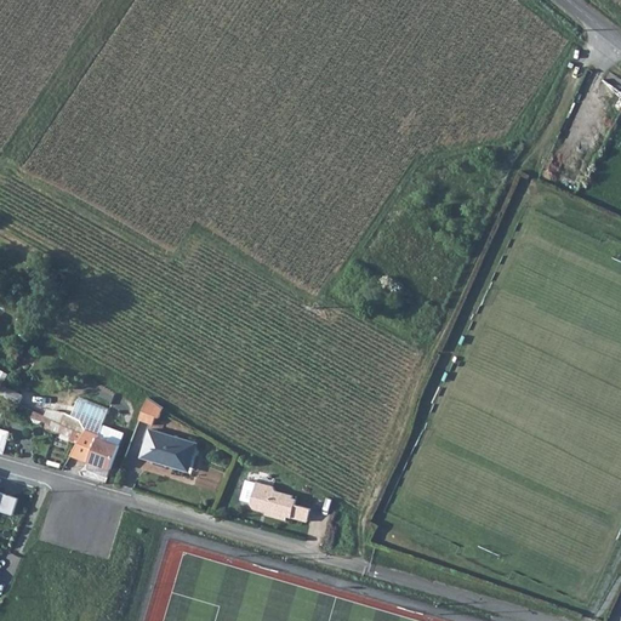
[(23,396),(3,386),(0,389),(0,394),(20,404),(23,396)]
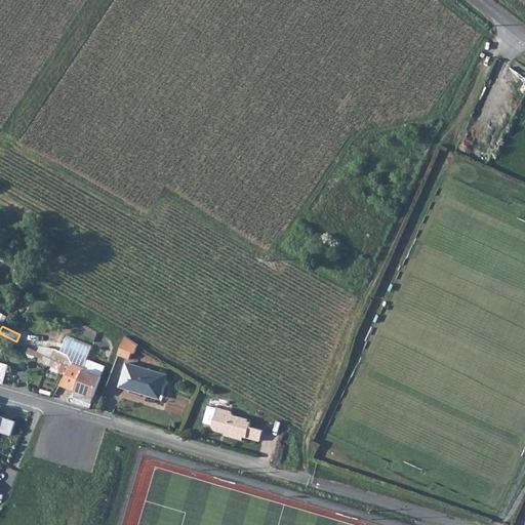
[(138,345),(126,335),(118,355),(130,359),(132,352),(135,353),(138,345)]
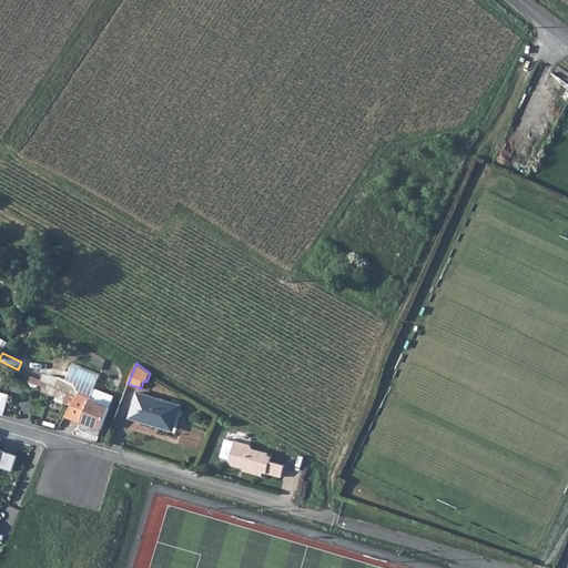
[(57,386),(61,377),(52,376),(44,375),(42,381),(46,382),(57,386)]
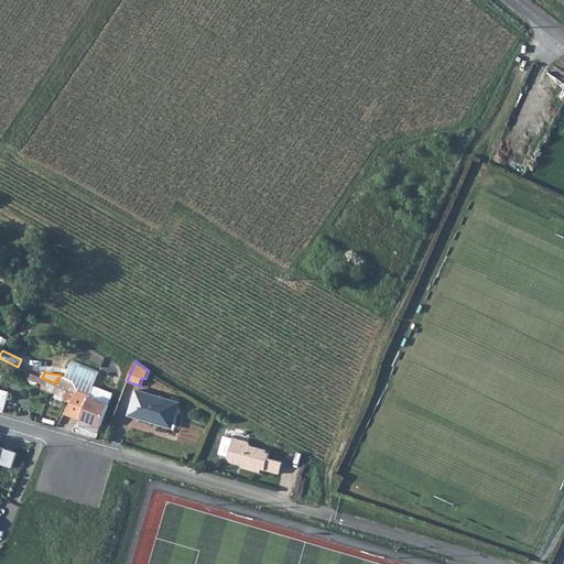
[(42,378),(32,373),(30,379),(31,381),(32,383),(35,384),(40,382),(43,383),(45,379),(42,378)]
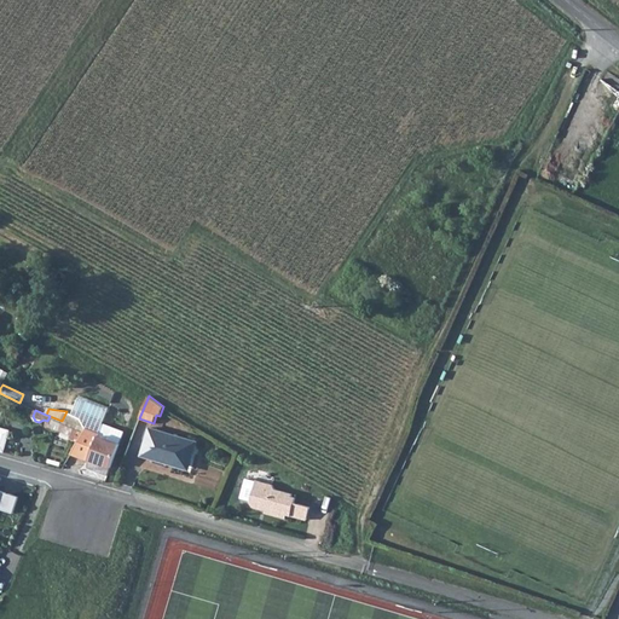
[(108,475),(125,432),(103,423),(99,433),(87,428),(81,418),(67,411),(62,421),(74,427),(85,432),(77,443),(71,453),(88,461),(88,468),(108,475)]
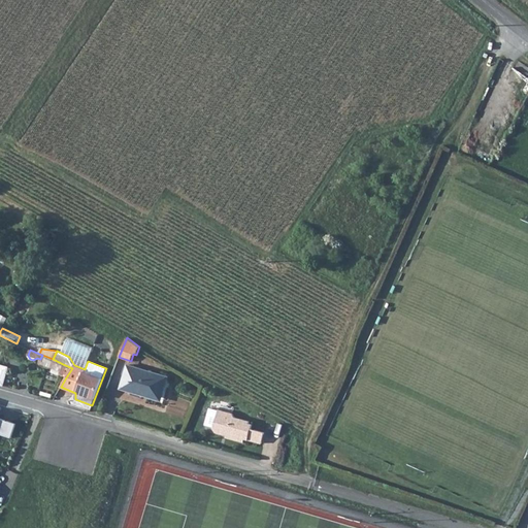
[(39,363),(60,370),(63,364),(53,359),(42,355),(40,359),(39,363)]
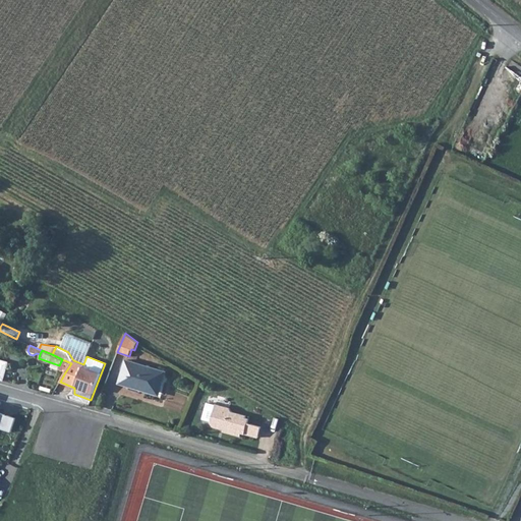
[(71,363),(62,359),(59,365),(57,368),(65,372),(71,363)]
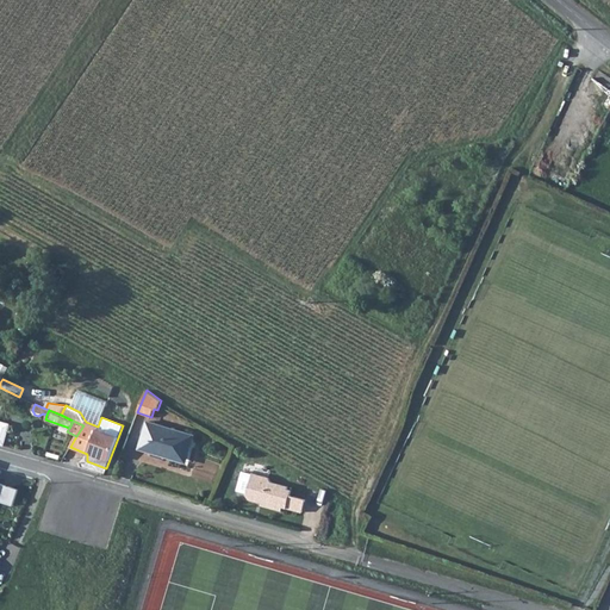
[(194,436),(148,422),(139,449),(186,462),(194,436)]
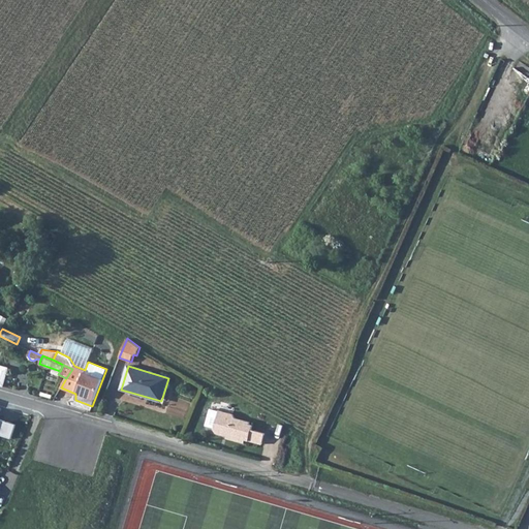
[(227,436),(227,438),(245,443),(246,440),(262,444),(266,433),(252,430),(253,426),(250,425),(250,423),(236,418),(234,414),(219,410),(219,411),(211,409),(206,426),(214,428),(214,429),(216,433),(227,436)]
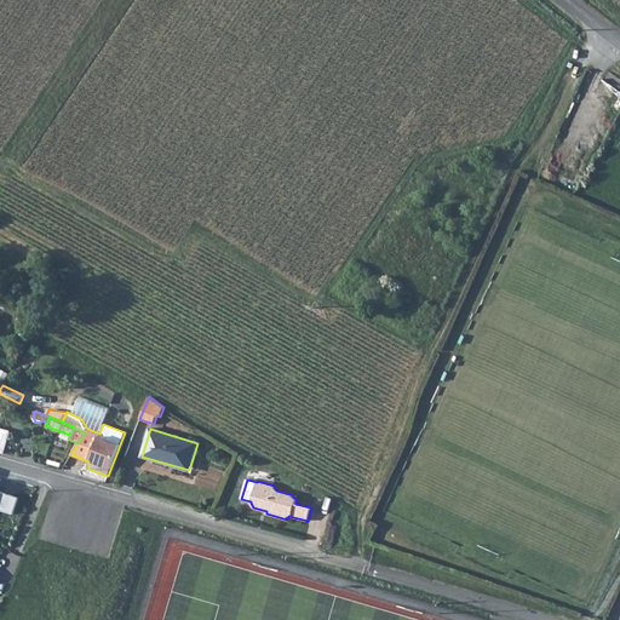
[(0,509),(13,514),(19,498),(0,491),(0,509)]
